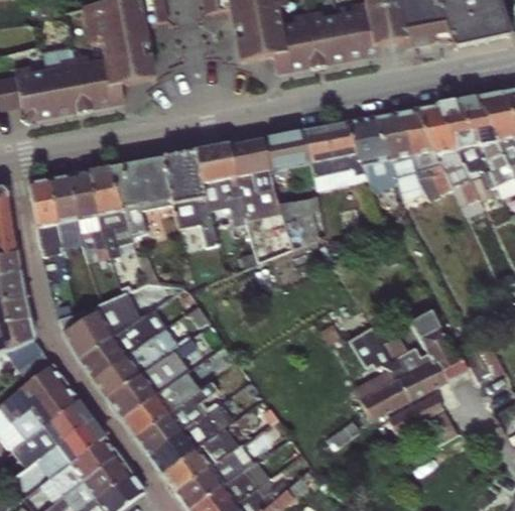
[(99,41),(101,49),(149,40),(145,23),(140,0),(111,0),(82,7),(89,43),(99,41)]
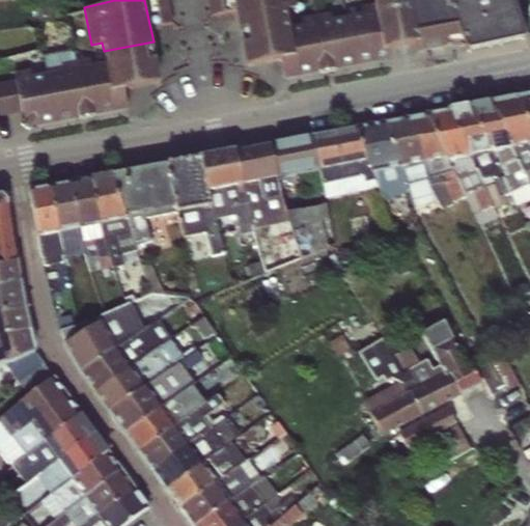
[(144,0),(149,24),(174,19),(170,0),(144,0)]
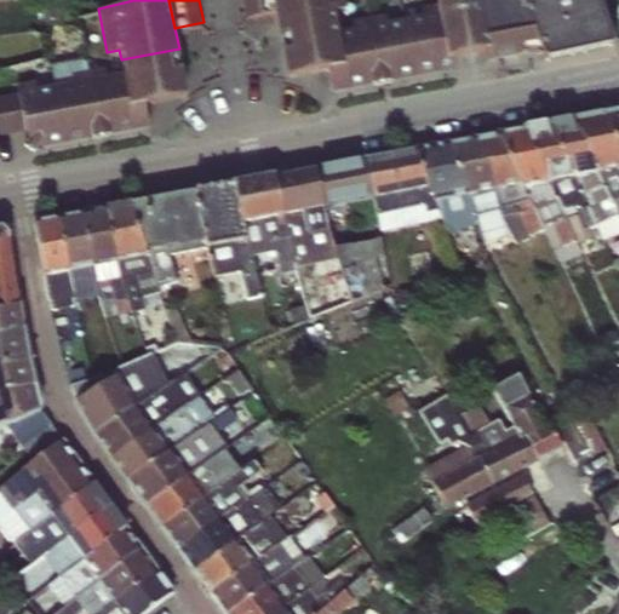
[(275,10),(273,0),(245,0),(247,15),(275,10)]
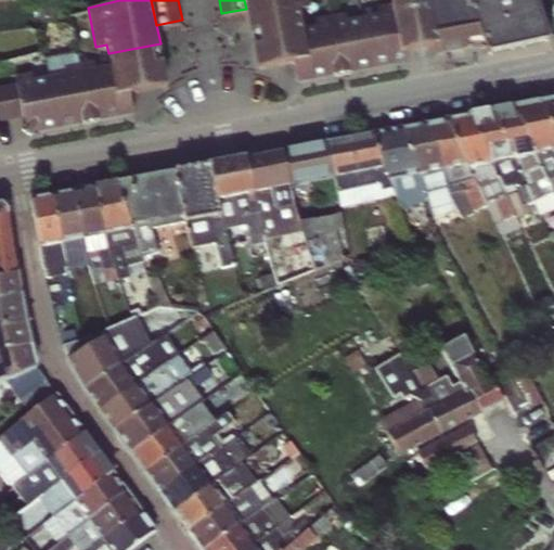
[(244,0),(246,9),(257,65),(294,59),(309,55),(301,18),(299,7),(310,4),(309,0),(244,0)]
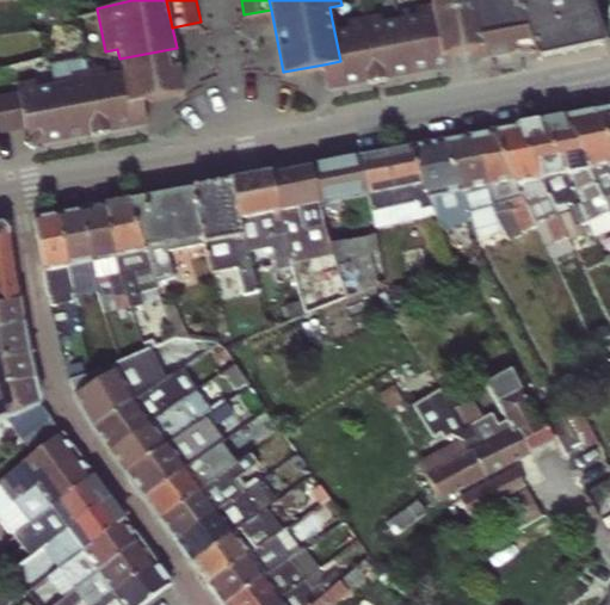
[(400,14),(395,0),(367,0),(362,1),(364,13),(381,11),(382,17),(400,14)]
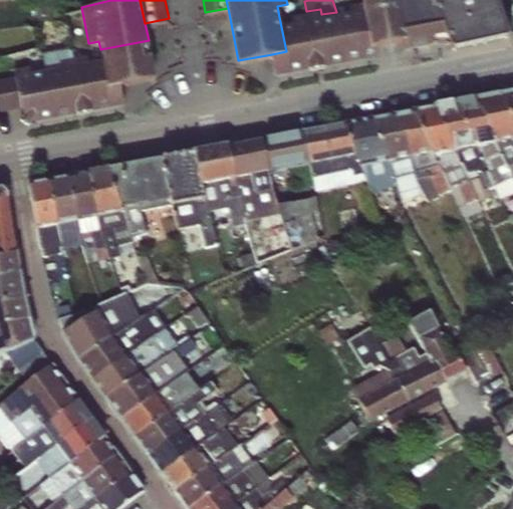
[(364,6),(362,0),(332,0),(336,12),(343,10),(364,6)]
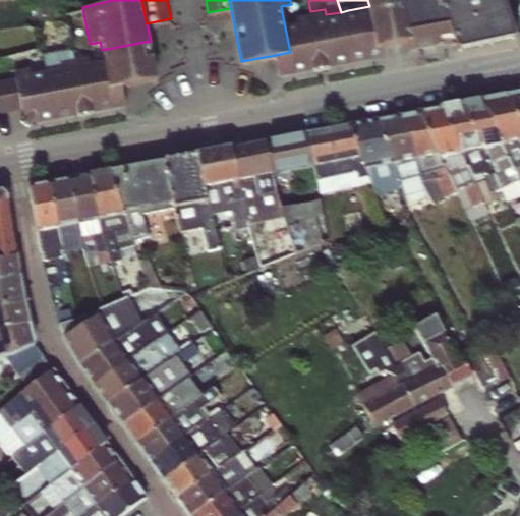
[(381,46),(407,40),(399,0),(367,0),(369,6),(377,47),(381,46)]
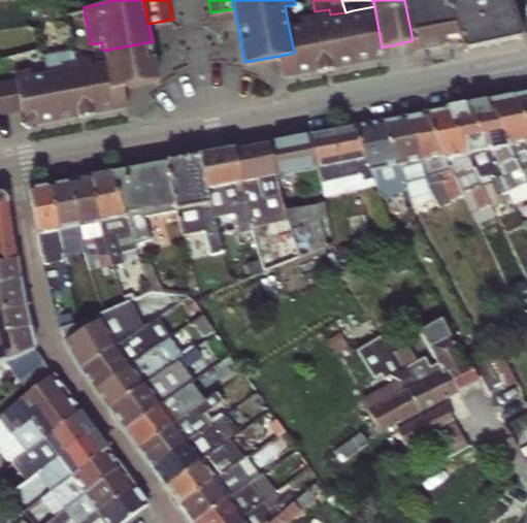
[(465,46),(446,0),(404,0),(413,40),(415,50),(445,43),(465,46)]
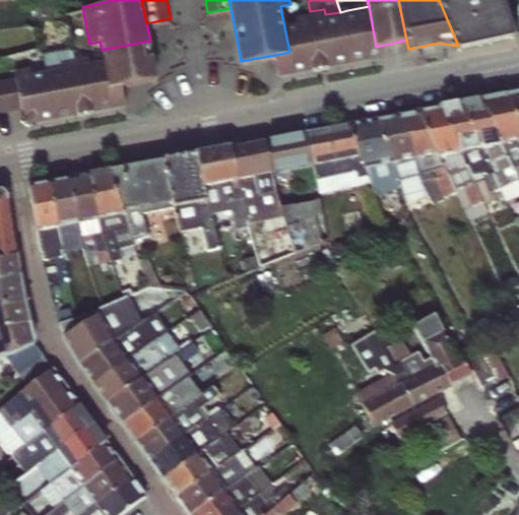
[(513,34),(502,0),(439,0),(458,46),(513,34)]
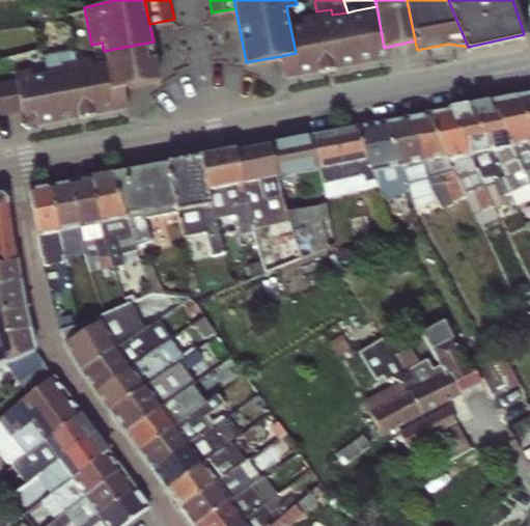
[(316,11),(314,1),(297,4),(286,6),(288,18),(316,11)]
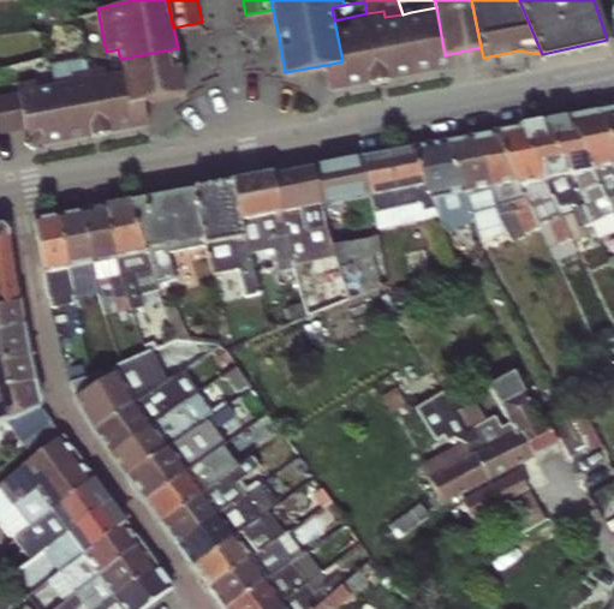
[(59,3),(43,6),(47,24),(63,21),(59,3)]
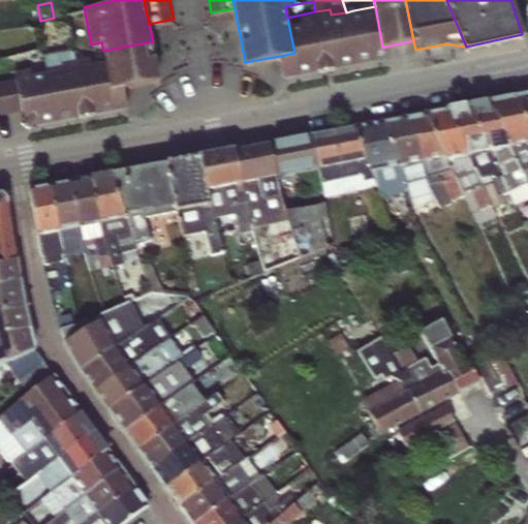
[(382,48),(375,6),(353,10),(363,60),(387,55),(386,47),(382,48)]
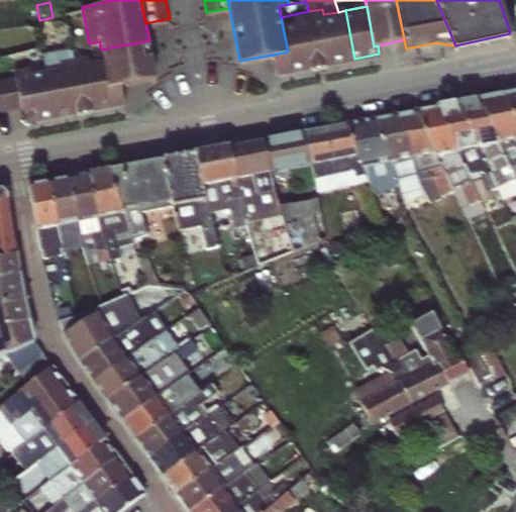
[(332,63),(323,14),(322,9),(308,11),(281,17),(288,52),(274,55),(279,73),(332,63)]
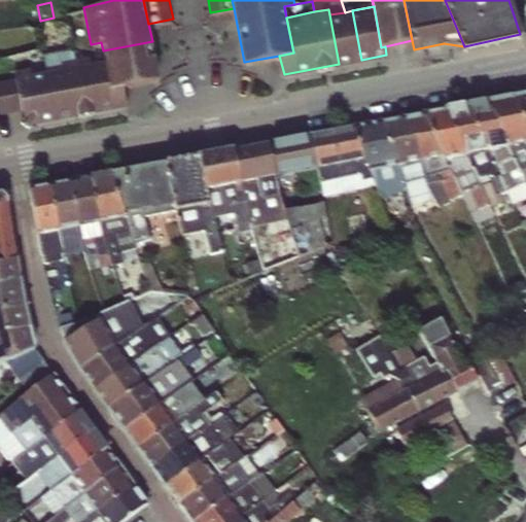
[(361,60),(352,10),(345,12),(329,14),(339,64),(361,60)]
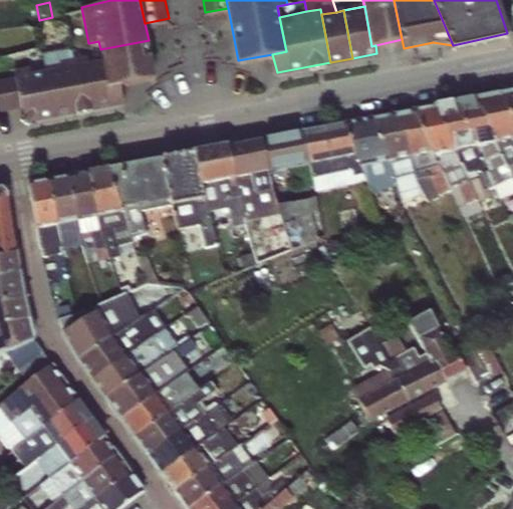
[(0,21),(0,57),(38,47),(33,25),(0,21)]
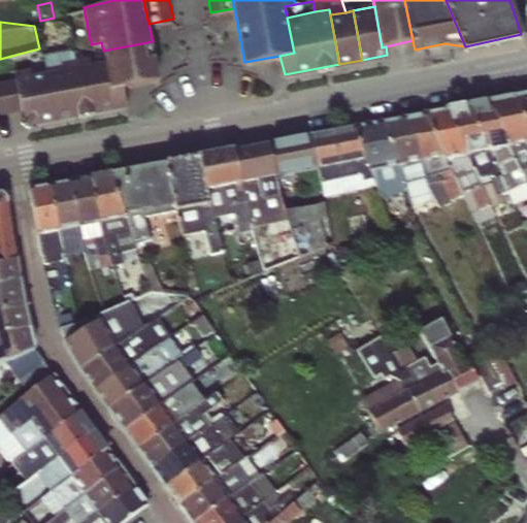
[(153,41),(103,51),(110,88),(122,86),(159,77),(153,41)]
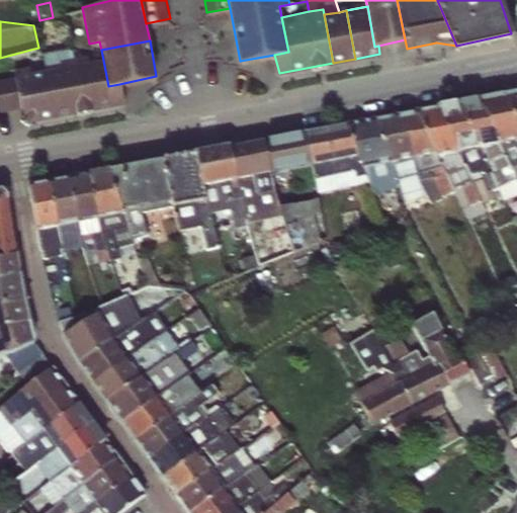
[(59,48),(71,113),(123,103),(119,84),(108,86),(101,50),(75,56),(73,46),(59,48)]
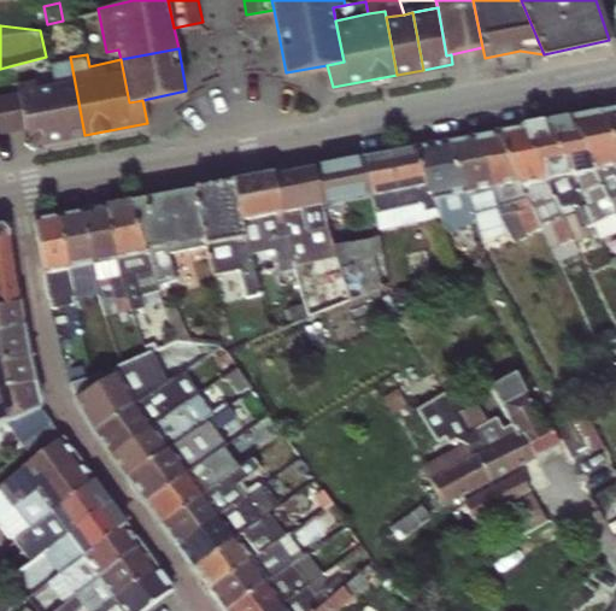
[(28,125),(29,136),(27,141),(37,144),(84,135),(70,57),(52,62),(54,72),(19,81),(21,89),(28,125)]
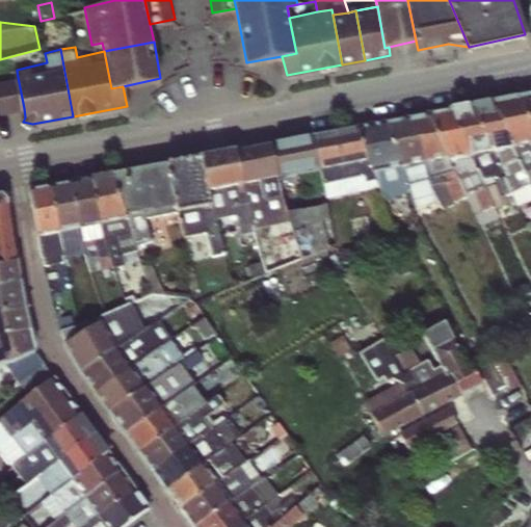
[(0,113),(24,108),(18,77),(0,80),(0,113)]
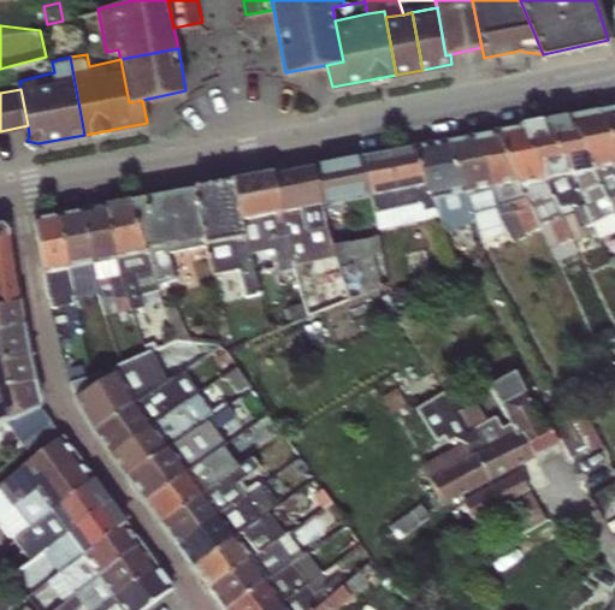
[(614,105),(601,108),(614,142),(614,105)]
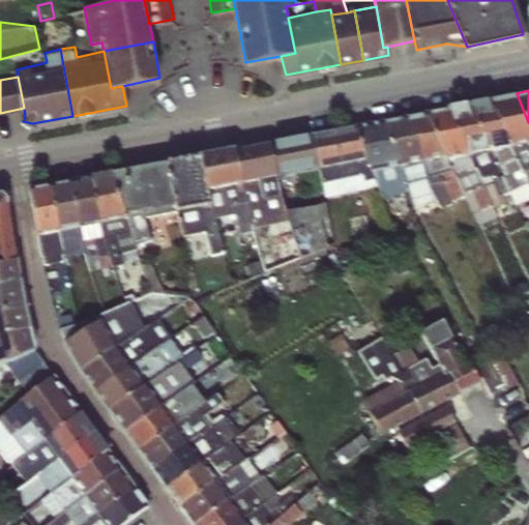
[(528,122),(517,93),(490,97),(512,142),(528,138),(528,122)]
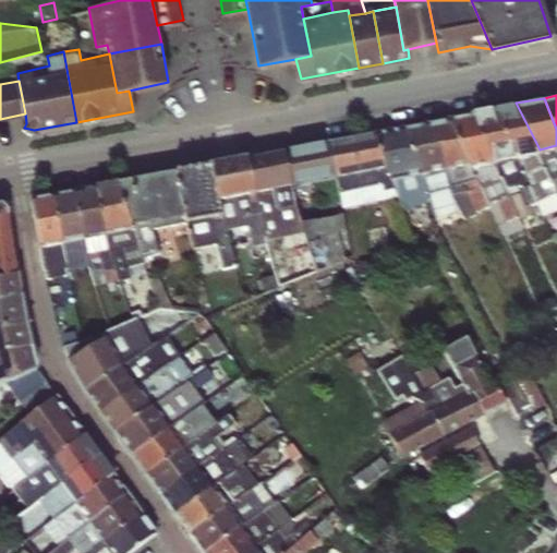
[(540,149),(516,103),(495,107),(518,154),(540,149)]
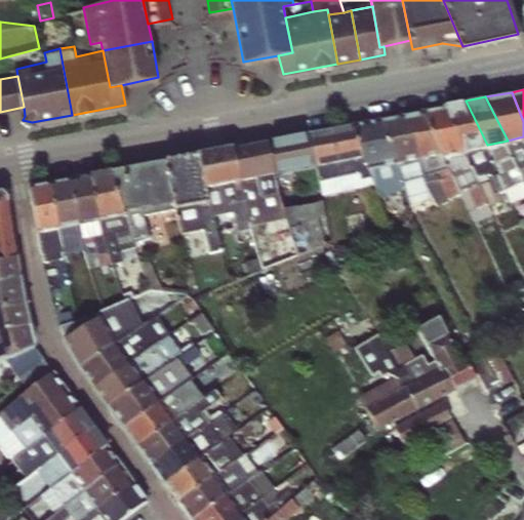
[(487,145),(466,101),(446,104),(468,149),(487,145)]
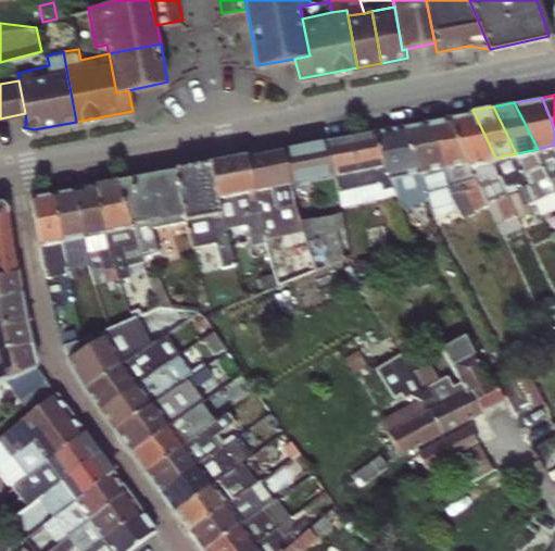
[(495,158),(472,110),(446,115),(469,161),(470,163),(495,158)]
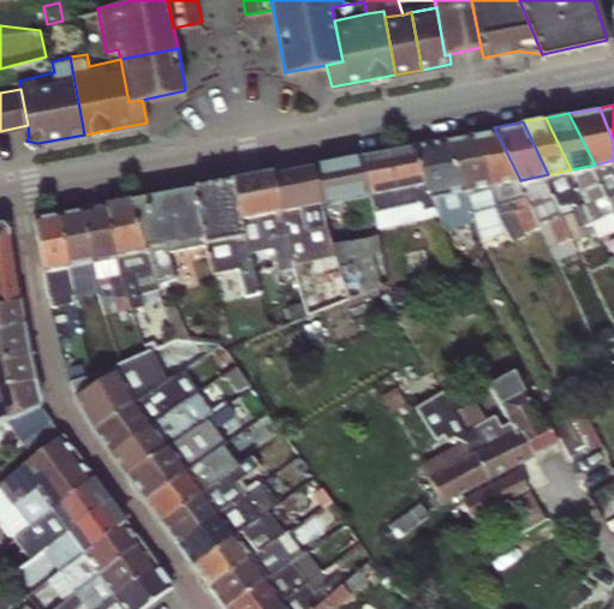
[(519,178),(494,127),(466,133),(490,184),(519,178)]
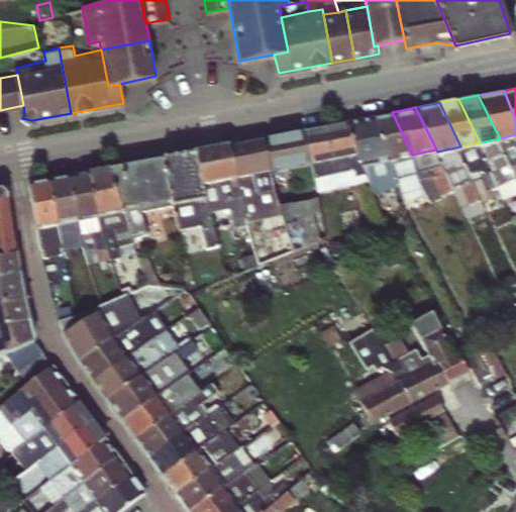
[(412,155),(392,112),(372,115),(392,159),(412,155)]
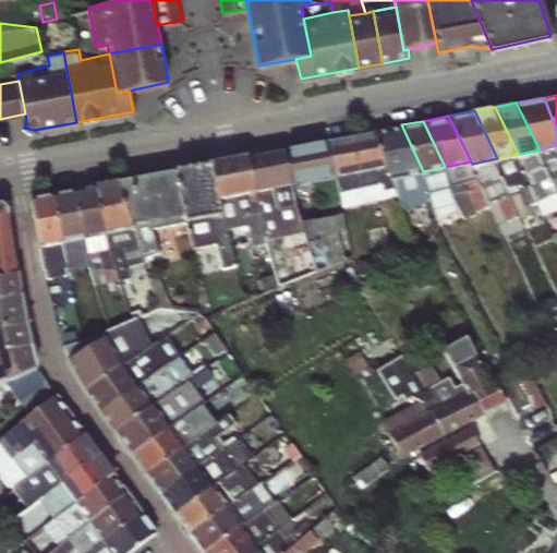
[(423,171),(401,124),(373,130),(387,164),(391,178),(423,171)]
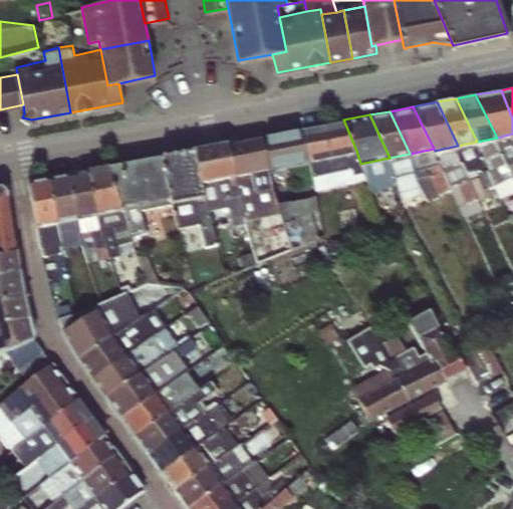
[(356,151),(343,119),(302,128),(310,161),(356,151)]
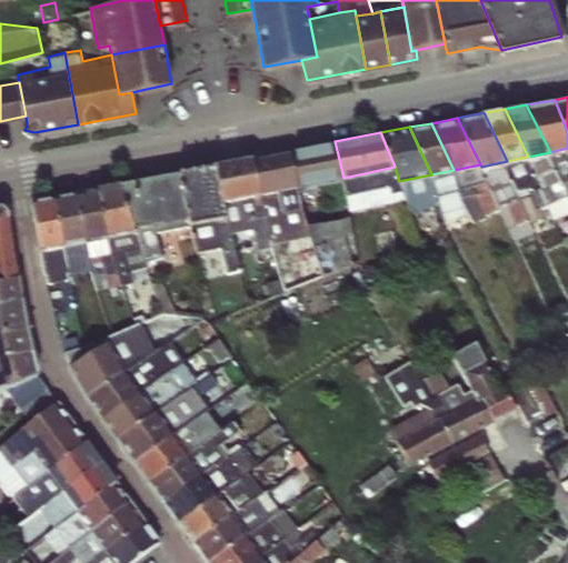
[(344,178),(335,141),(291,150),(298,187),(344,178)]
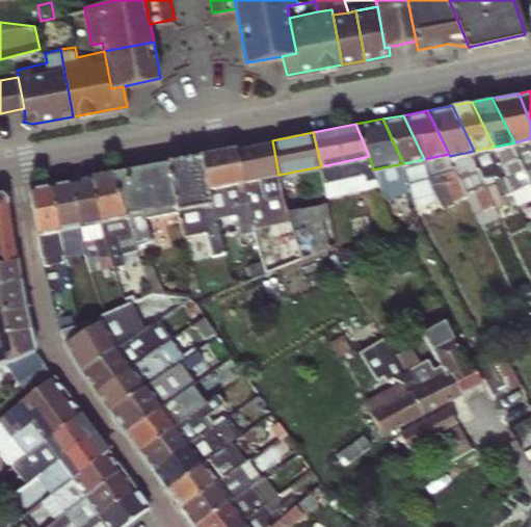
[(530,138),(514,142),(530,179),(530,138)]
